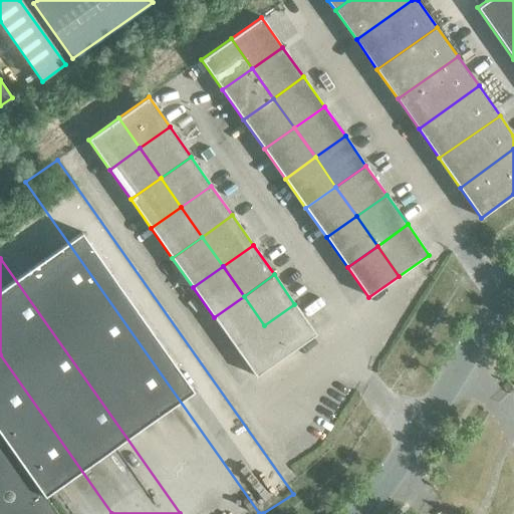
[(264,325),(244,296),(214,317),(234,346),(264,325)]
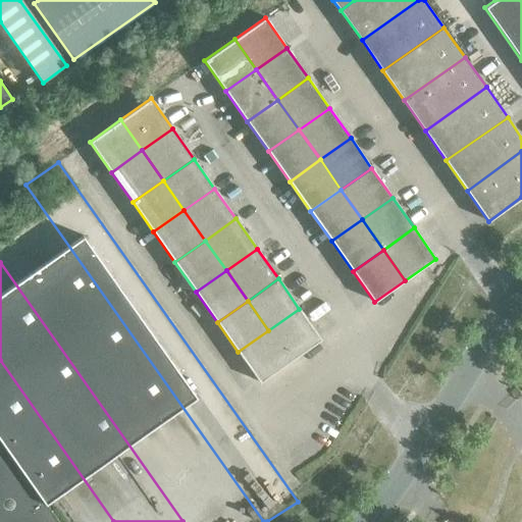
[(321,340),(299,309),(268,330),(291,361),(321,340)]
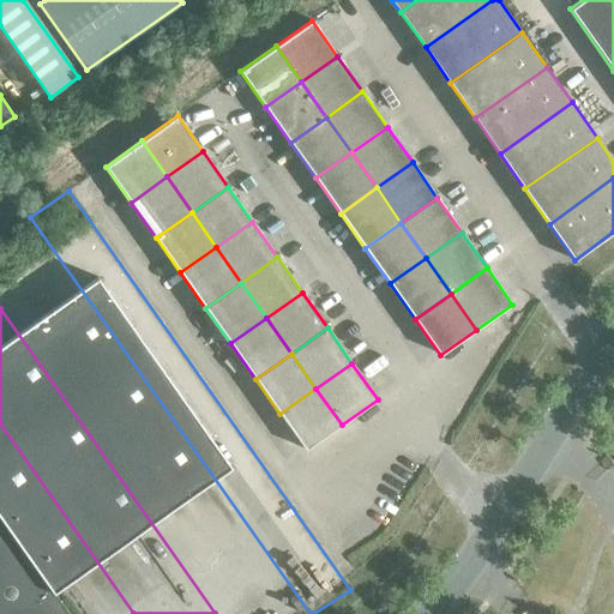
[(342,425),(315,389),(280,414),(305,450),(342,425)]
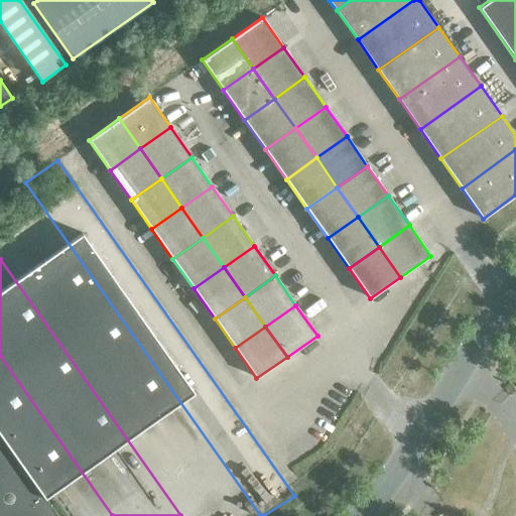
[(56,515),(0,434),(0,503),(9,515),(56,515)]
